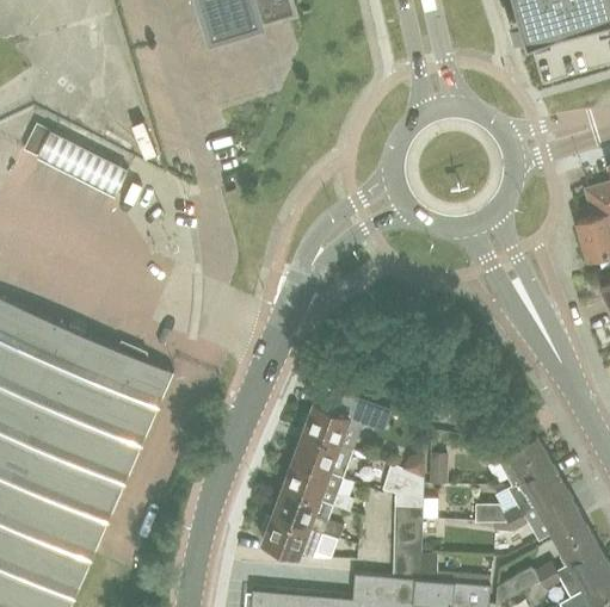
[(199,0),(210,32),(296,6),(294,0),(199,0)]
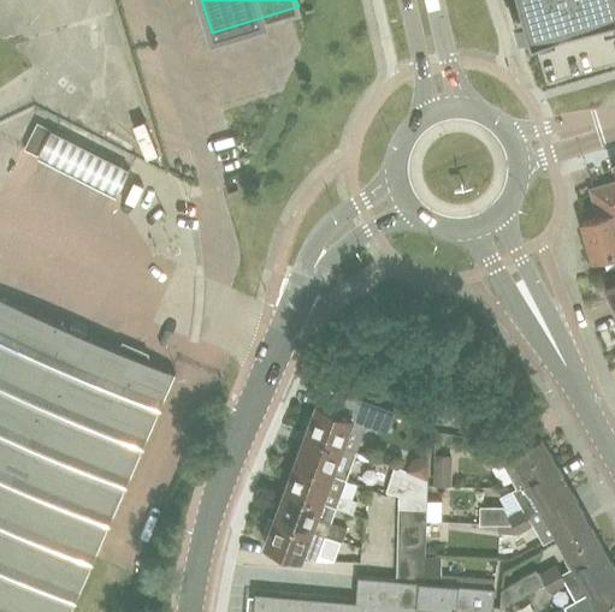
[(614,15),(614,0),(518,0),(530,40),(614,15)]
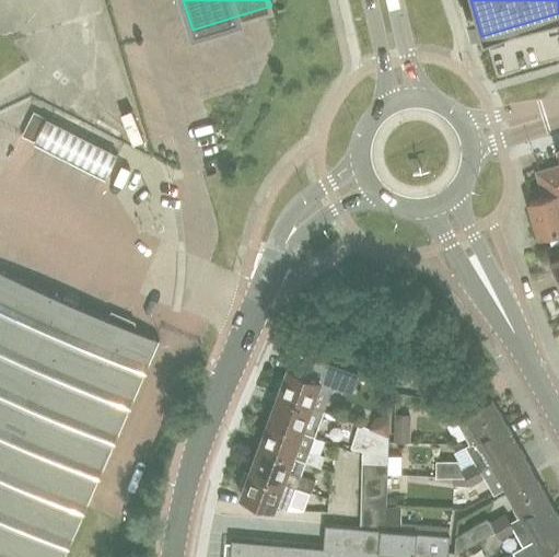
[(120,153),(48,119),(36,143),(108,177),(120,153)]
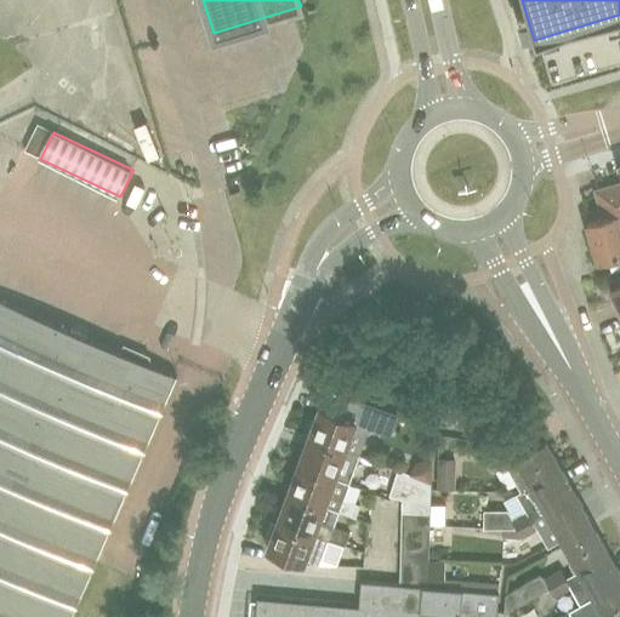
[(619,206),(615,190),(597,195),(604,222),(586,227),(597,264),(619,257),(619,206)]
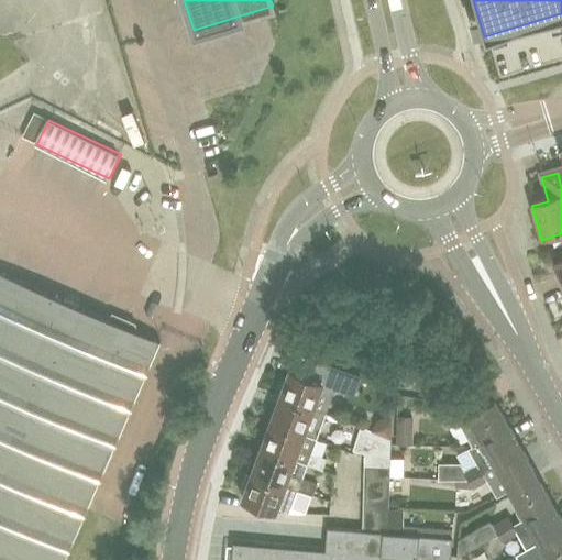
[(561,288),(561,257),(550,264),(561,288)]
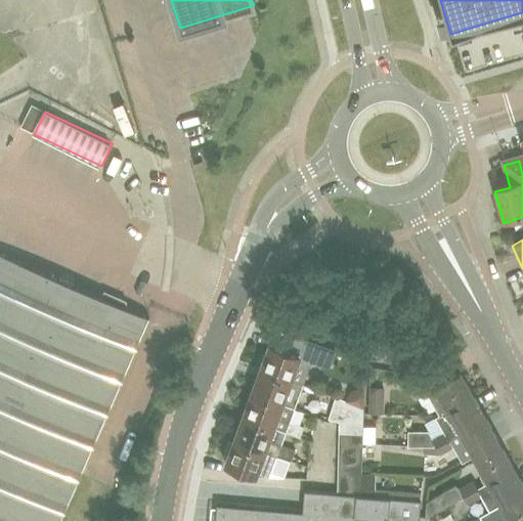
[(146,320),(0,255),(0,520),(58,520),(79,476),(146,320)]
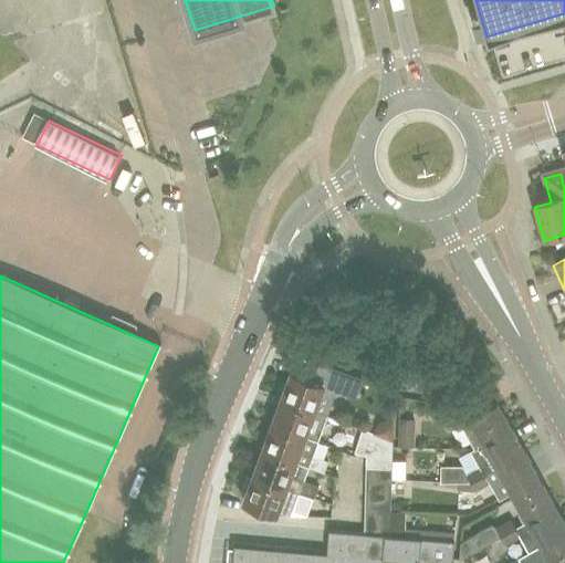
[(334,369),(328,384),(357,395),(363,381),(363,379),(334,368),(334,369)]
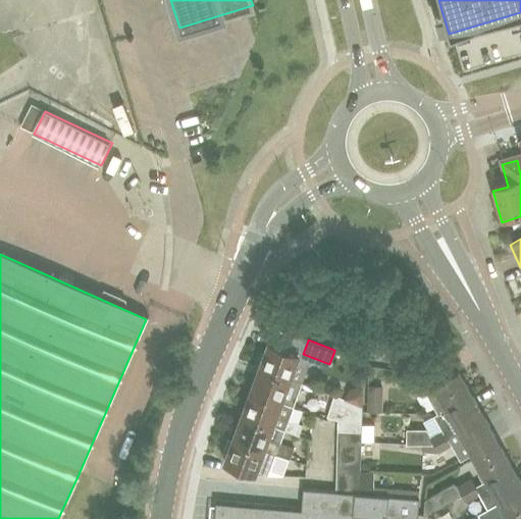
[(267,345),(258,369),(290,381),(299,357),(267,345)]
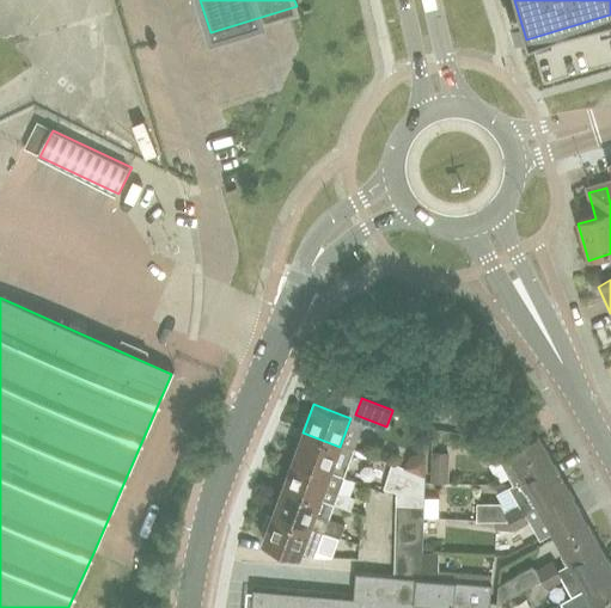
[(329,476),(340,447),(303,433),(292,461),(329,476)]
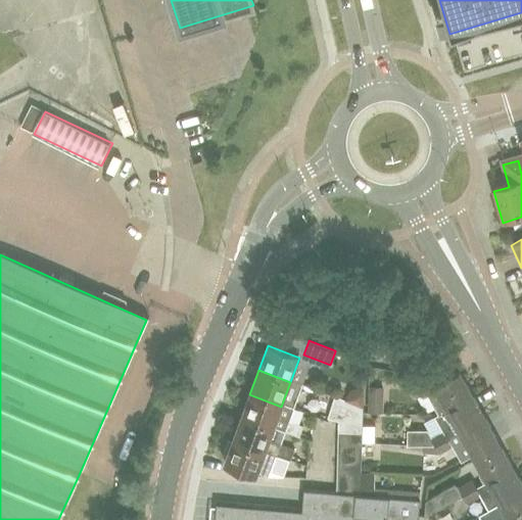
[(471,398),(458,375),(425,392),(438,417),(446,413),(446,412),(471,398)]
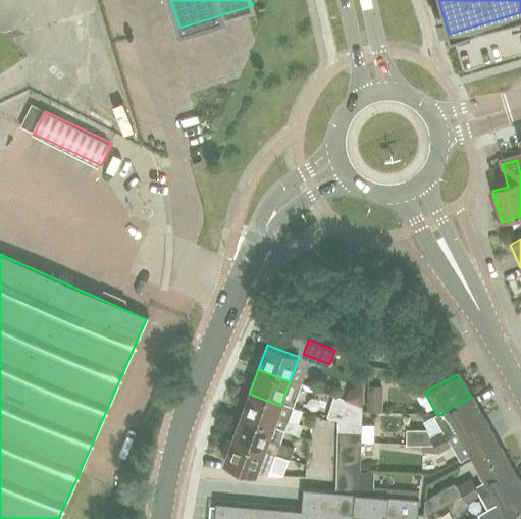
[(420,378),(404,376),(402,390),(418,392),(420,378)]
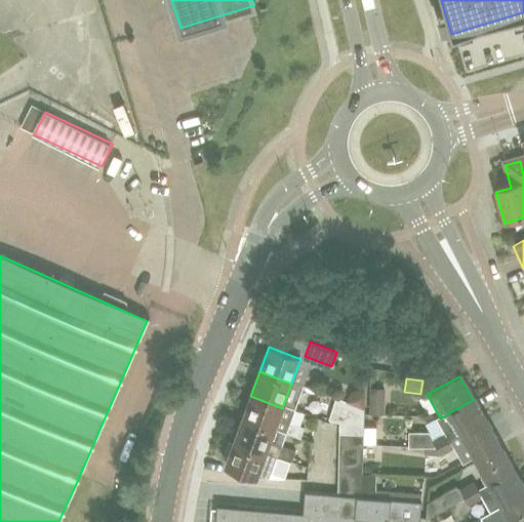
[(294,412),(304,388),(291,384),(282,408),(294,412)]
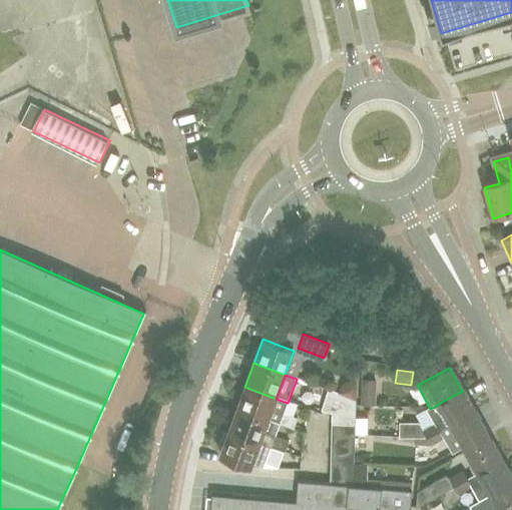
[(297,421),(284,416),(288,403),(276,399),(244,387),(236,410),(268,421),(268,422),(293,431),(297,421)]
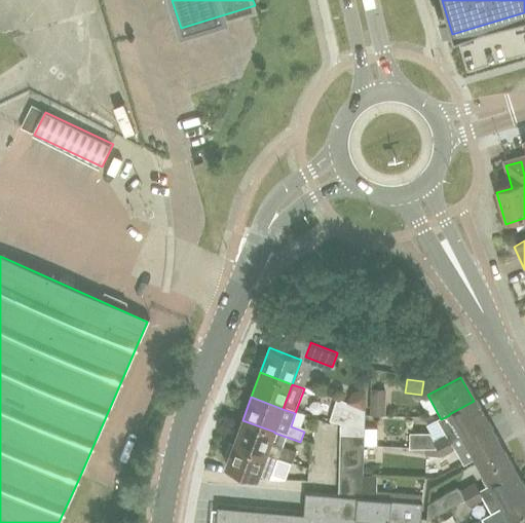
[(330,423),(339,425),(363,426),(363,412),(337,401),(330,423)]
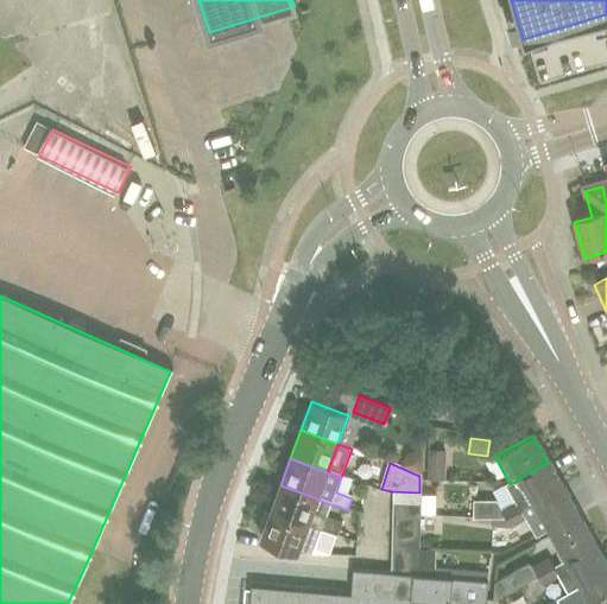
[(504,520),(533,504),(562,489),(548,463),(519,478),(519,479),(510,484),(503,488),(513,504),(500,512),(497,503),(473,502),(472,520),(505,521),(504,520)]
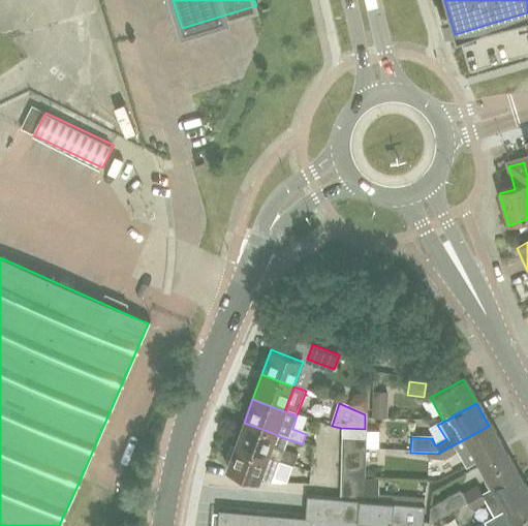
[(371,409),(371,420),(385,420),(385,410),(371,409)]
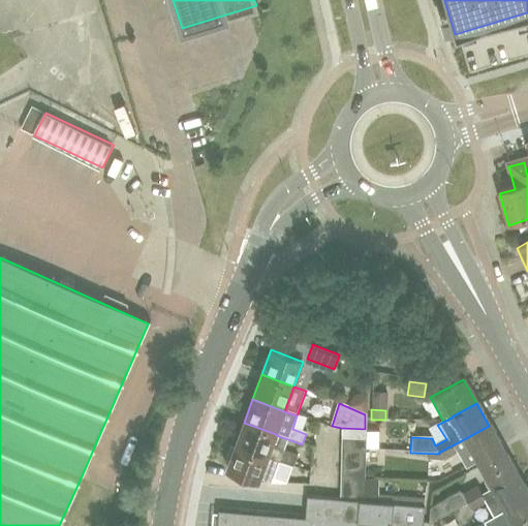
[(271,446),(276,435),(276,434),(244,423),(236,446),(267,458),(267,459),(278,463),(293,469),(298,458),(282,453),(282,451),(271,446)]
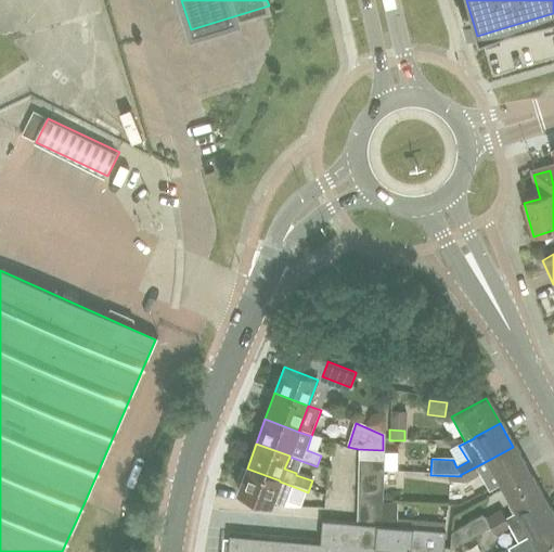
[(513,447),(487,461),(460,475),(461,476),(465,485),(479,477),(488,492),(501,486),(500,486),(513,478),(516,483),(529,476),(513,447)]
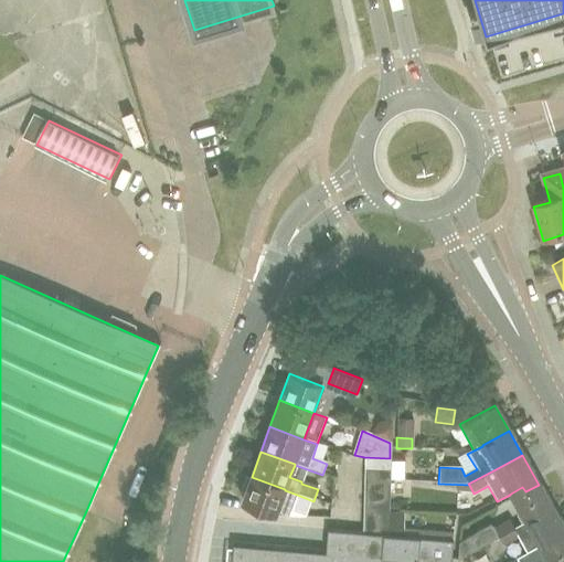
[(390,470),(390,458),(364,457),(363,470),(390,470)]
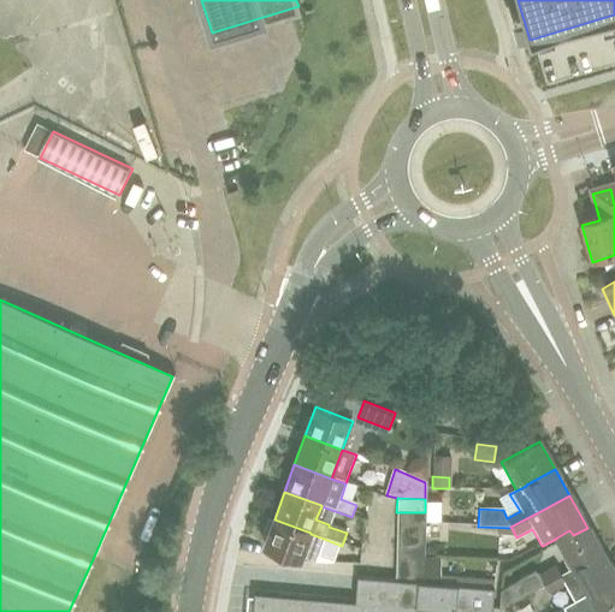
[(425,512),(396,512),(396,526),(424,527),(425,512)]
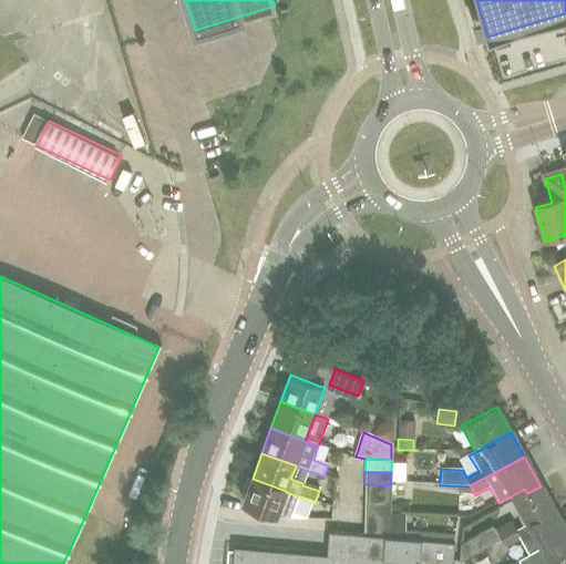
[(276,516),(275,519),(290,519),(298,496),(286,492),(286,491),(253,479),(251,482),(246,480),(240,495),(246,496),(243,504),(276,516)]
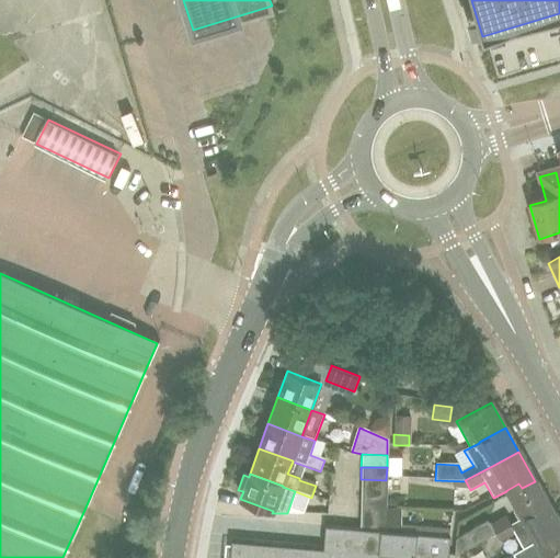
[(361,492),(386,492),(386,480),(361,479),(361,492)]
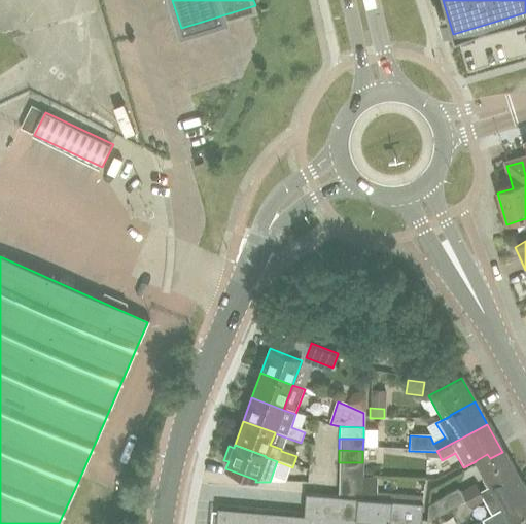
[(490,488),(515,475),(502,452),(490,458),(487,454),(475,461),(476,461),(490,488)]
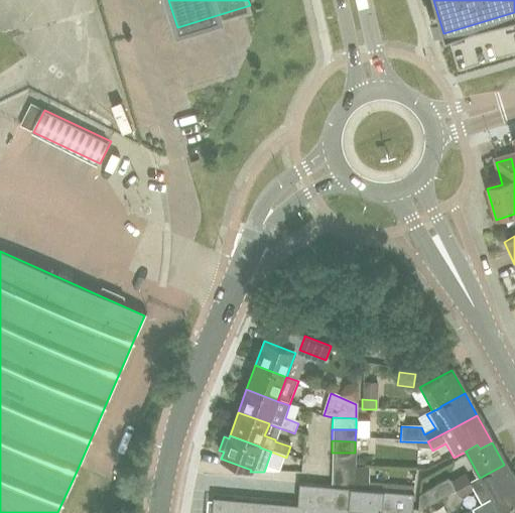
[(332,464),(355,465),(355,453),(332,453),(332,464)]
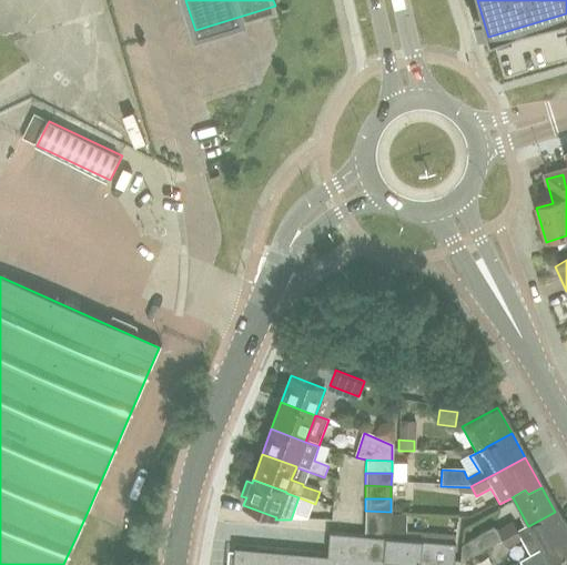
[(364,524),(391,524),(391,517),(391,512),(365,511),(364,524)]
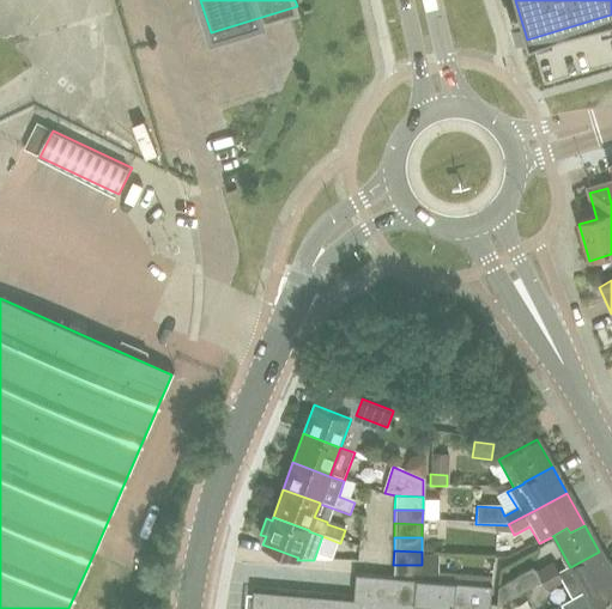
[(571,600),(611,577),(611,576),(599,552),(570,567),(557,574),(541,583),(541,584),(546,592),(562,584),(571,600)]
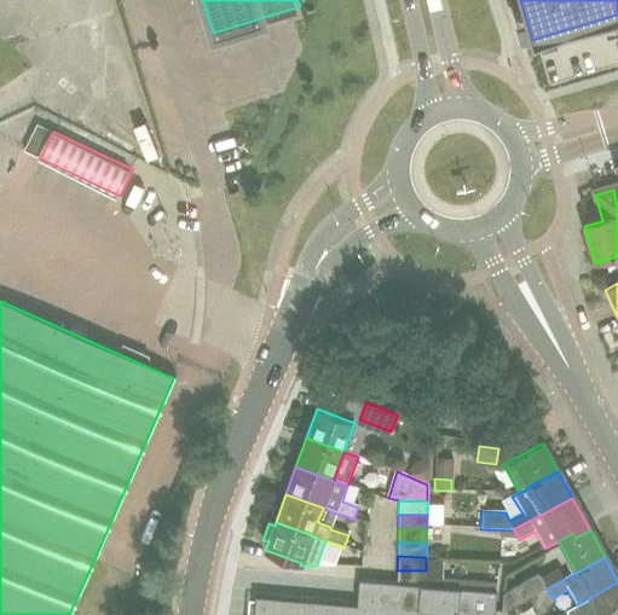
[(426,570),(425,585),(440,586),(440,563),(426,563),(426,570)]
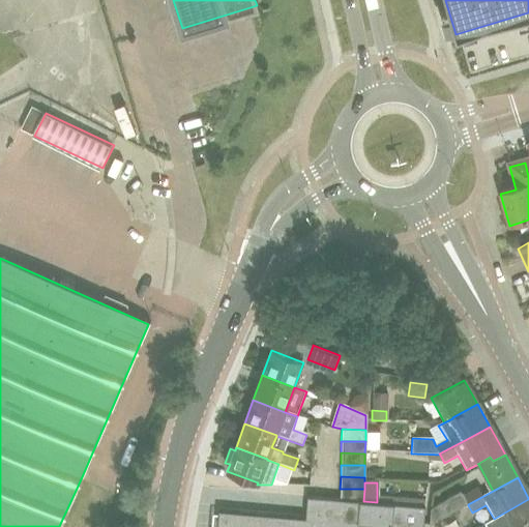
[(363,501),(364,489),(340,489),(340,501),(363,501)]
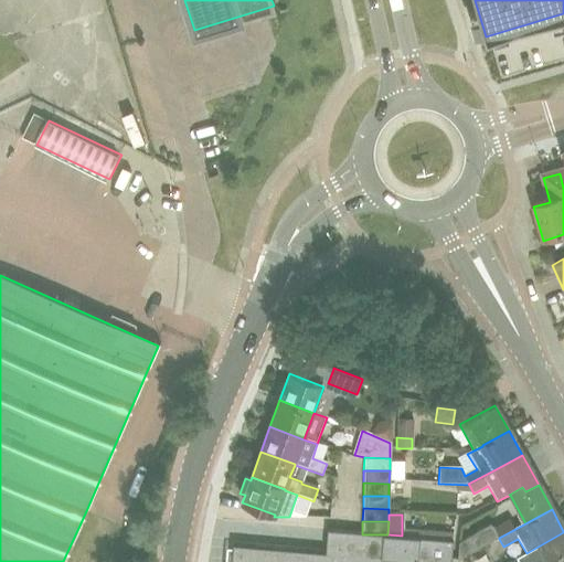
[(499,538),(513,530),(509,522),(493,531),(491,526),(458,543),(457,561),(459,561),(499,539),(499,538)]
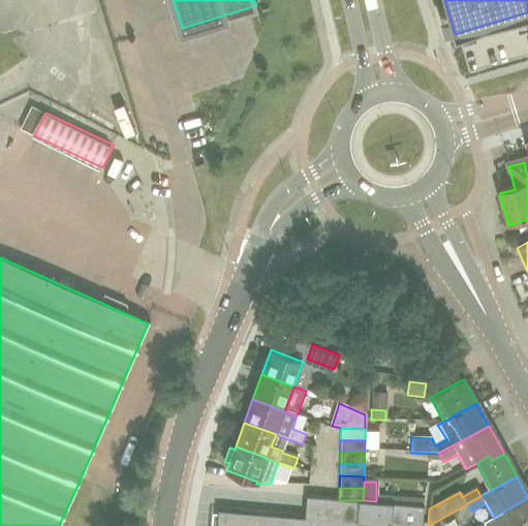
[(218,512),(216,525),(421,525),(423,507),(307,498),(305,519),(218,512)]
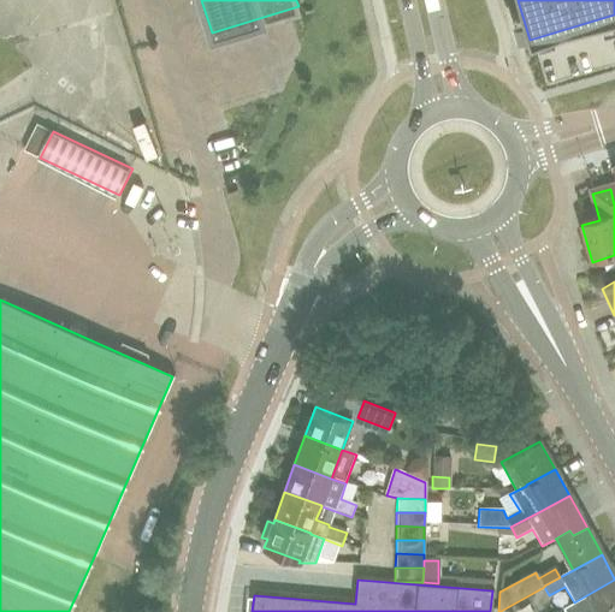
[(614,611),(614,580),(574,602),(574,604),(578,611),(614,611)]
